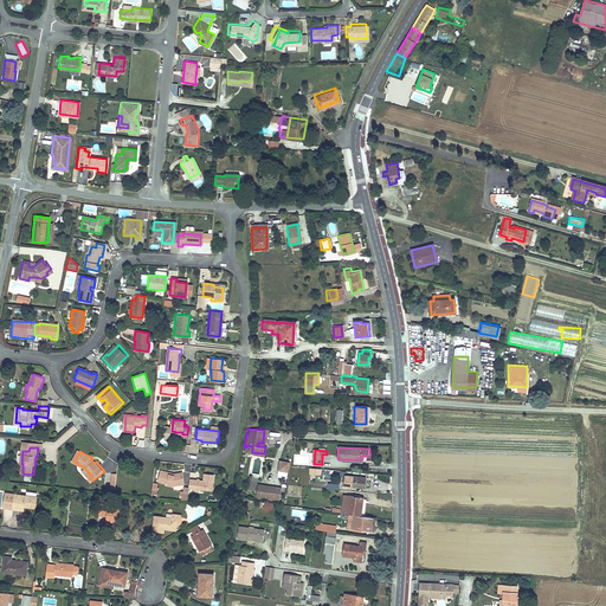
[(295,456),(295,465),(309,466),(309,456),(295,456)]
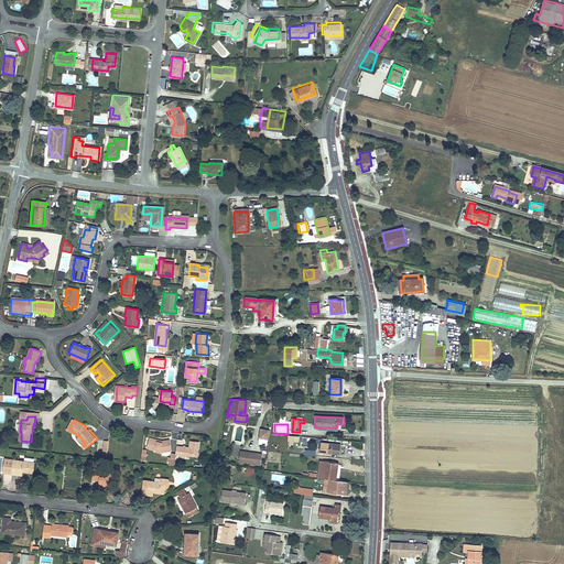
[(268,445),(269,429),(259,429),(258,445),(268,445)]
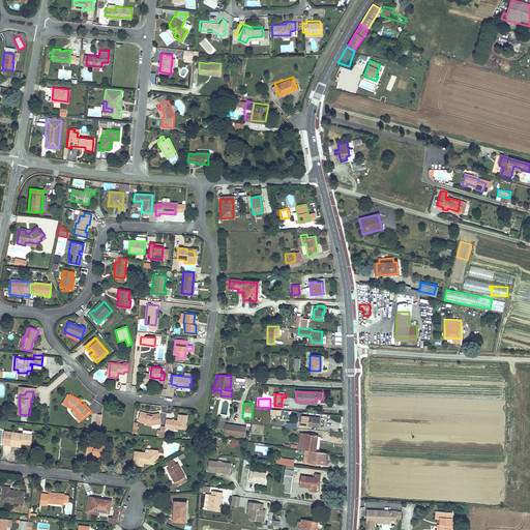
[(142,412),(138,421),(146,424),(147,421),(151,422),(152,425),(162,423),(159,413),(150,415),(148,414),(142,412)]
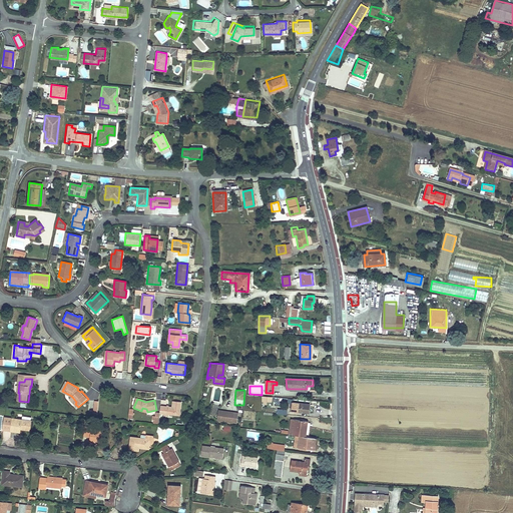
[(172,406),(161,405),(160,413),(164,413),(169,414),(180,415),(181,401),(173,400),(172,406)]
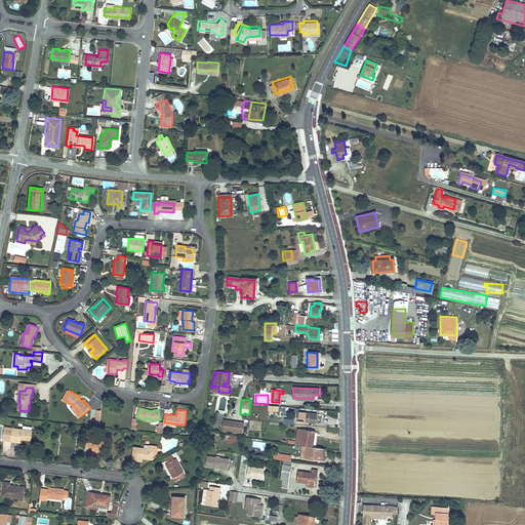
[(300,412),(299,415),(306,416),(306,420),(317,421),(317,413),(300,412)]
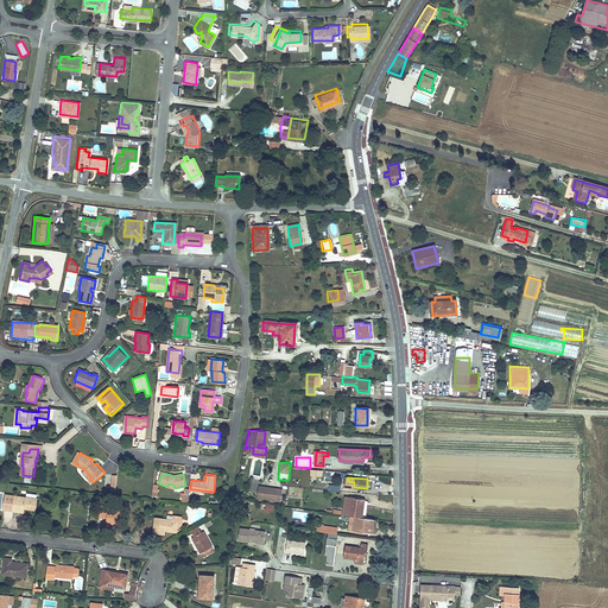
[(280,501),(283,488),(259,485),(258,499),(280,501)]
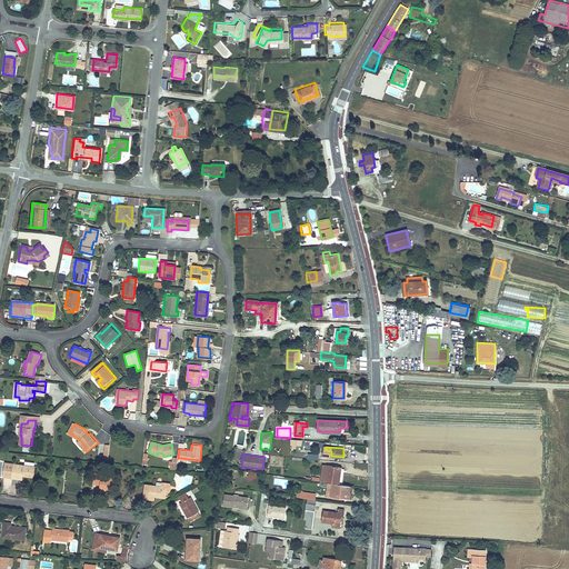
[(7,463),(6,477),(23,479),(25,476),(33,477),(35,467),(29,467),(7,463)]
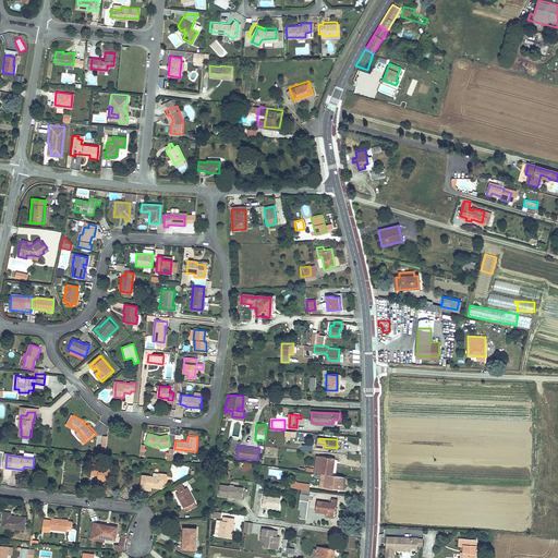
[(322,456),(319,473),(327,473),(334,474),(335,457),(322,456)]
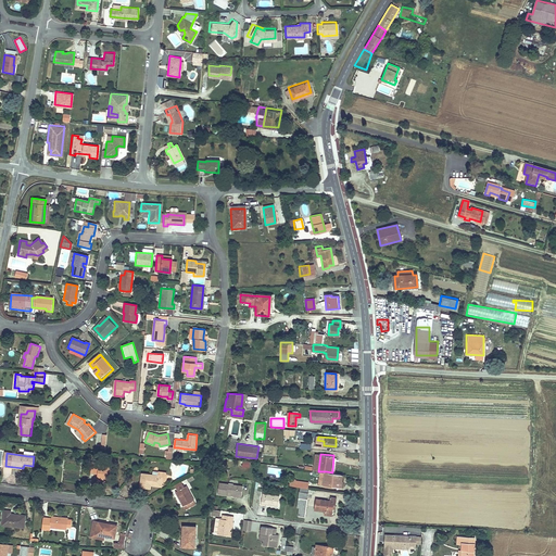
[(92,463),(91,469),(99,470),(98,478),(111,479),(112,467),(99,465),(99,464),(92,463)]
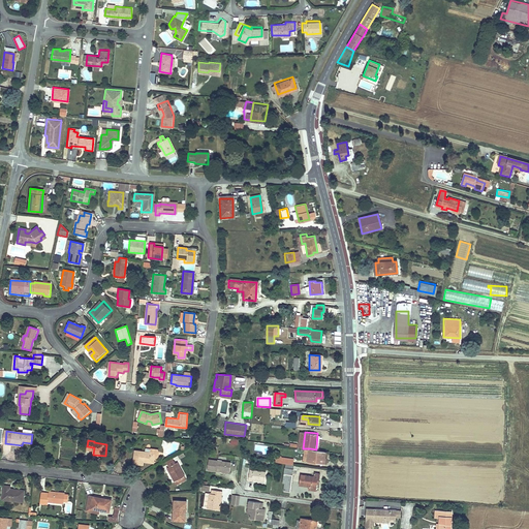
[(316,449),(310,448),(308,460),(324,462),(325,457),(324,457),(324,450),(316,449)]
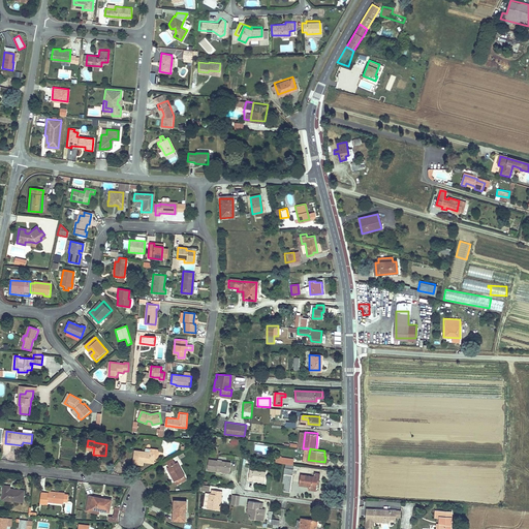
[(135,449),(134,463),(142,463),(143,460),(153,461),(153,452),(135,449)]
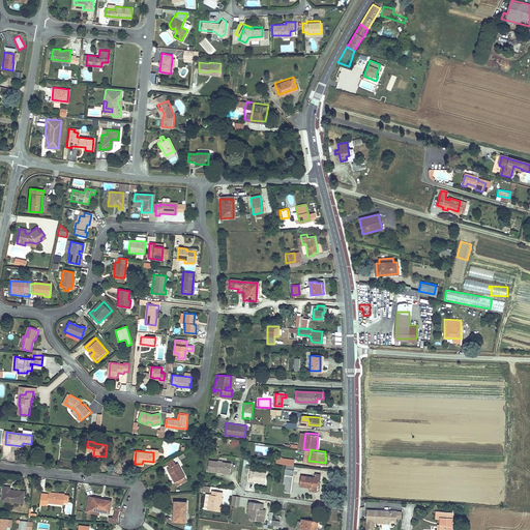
[(209,470),(216,471),(217,470),(227,471),(226,472),(231,473),(232,463),(210,460),(209,470)]
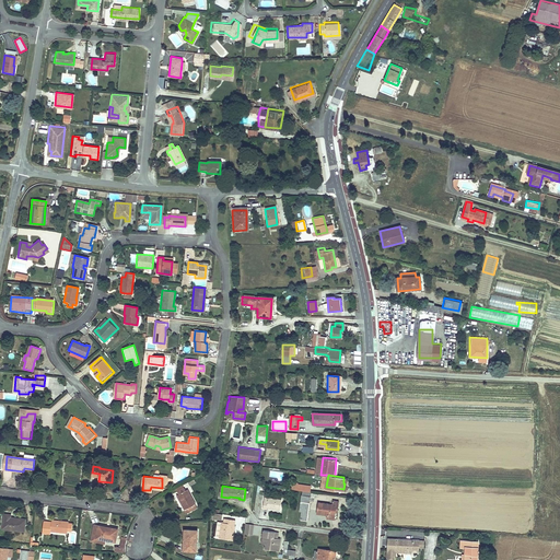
[(188,488),(178,493),(185,509),(189,506),(191,510),(198,506),(188,488)]
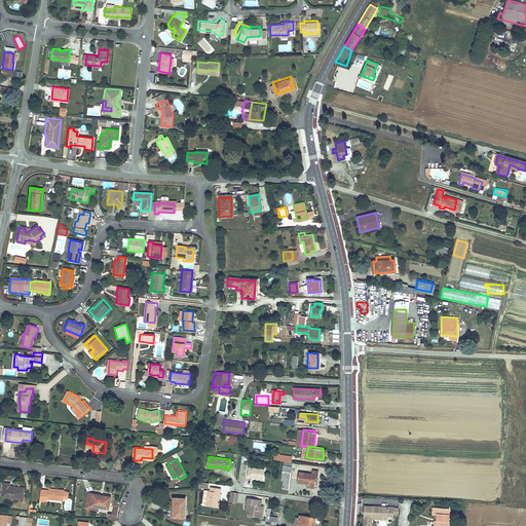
[(282,478),(282,481),(284,481),(284,488),(289,488),(291,465),(285,464),(283,478),(282,478)]
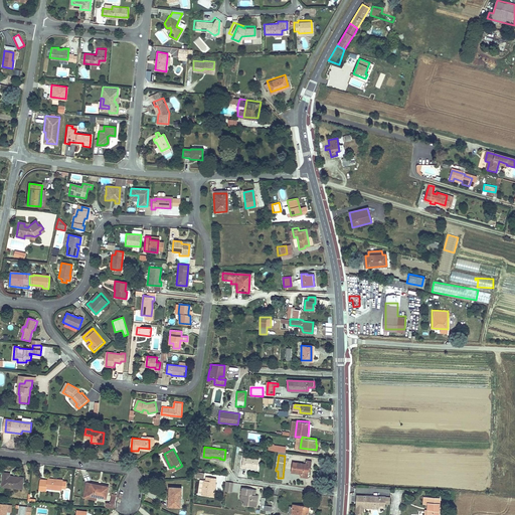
[(247,461),(243,460),(242,468),(246,468),(246,467),(259,468),(260,459),(247,457),(247,461)]
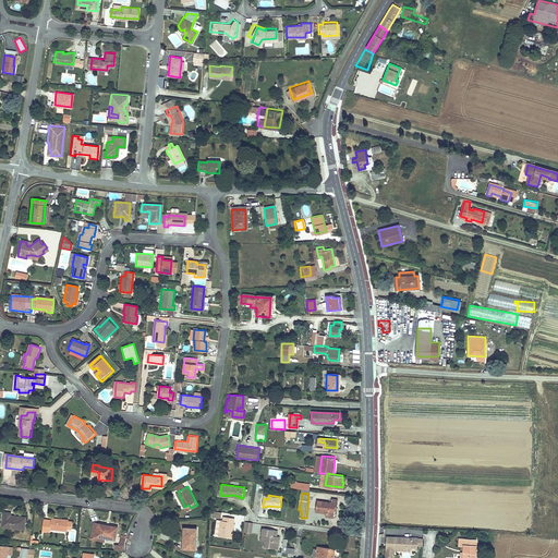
[(317,500),(316,507),(322,508),(322,512),(327,513),(327,517),(334,518),(335,507),(337,507),(338,498),(331,498),(331,501),(317,500)]
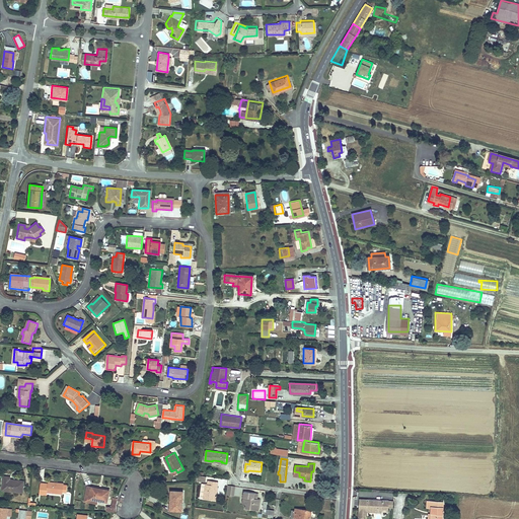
[(4,475),(3,490),(23,491),(25,480),(14,479),(14,483),(10,483),(10,476),(4,475)]
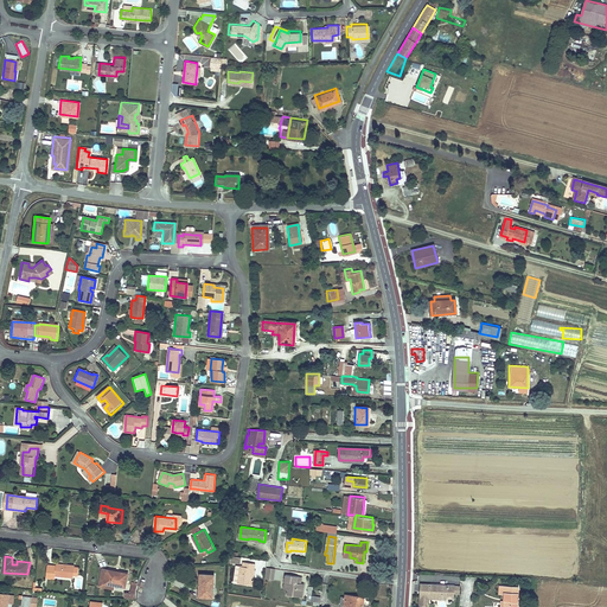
[(243,561),(243,566),(253,567),(251,575),(254,575),(255,562),(243,561)]
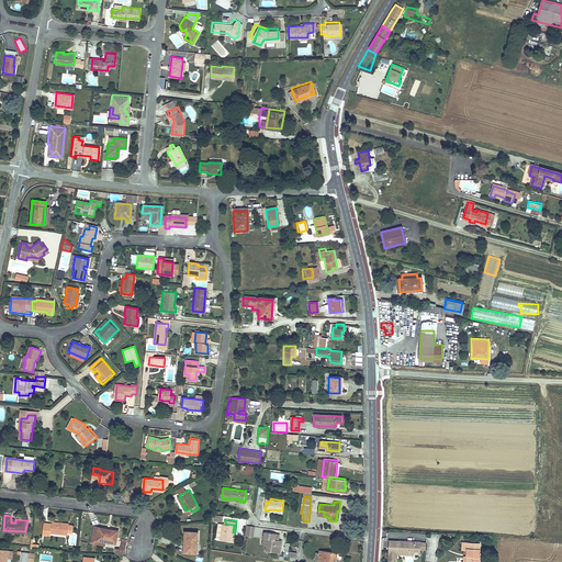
[(45,523),(44,534),(52,535),(53,534),(69,535),(70,532),(75,532),(76,525),(70,525),(70,524),(54,521),(54,524),(45,523)]
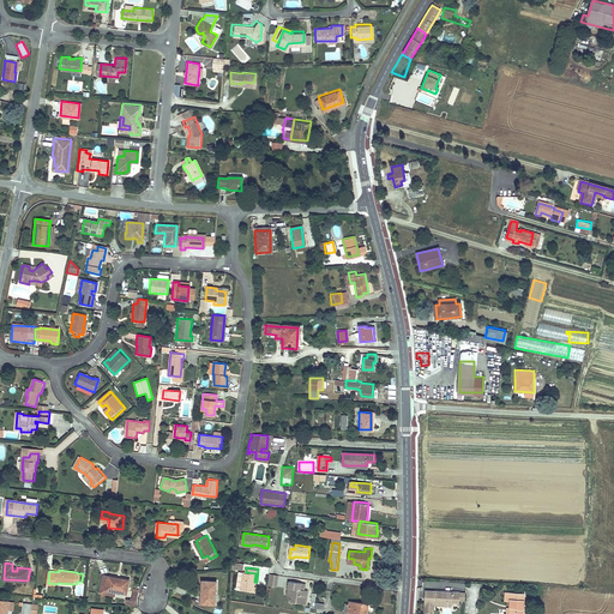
[(244,572),(242,582),(254,583),(254,582),(256,573),(246,572),(244,572)]
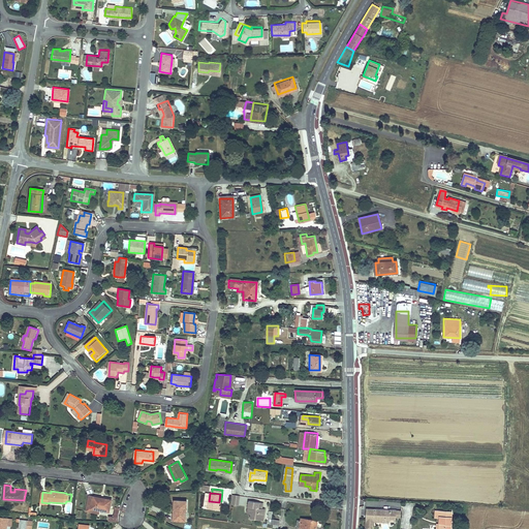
[(238,505),(240,496),(232,494),(230,504),(238,505)]
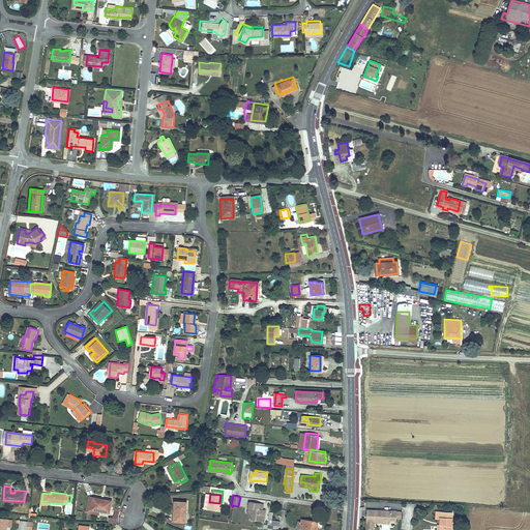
[(90,497),(87,511),(92,512),(92,509),(110,512),(112,501),(104,499),(104,501),(95,499),(95,498),(90,497)]
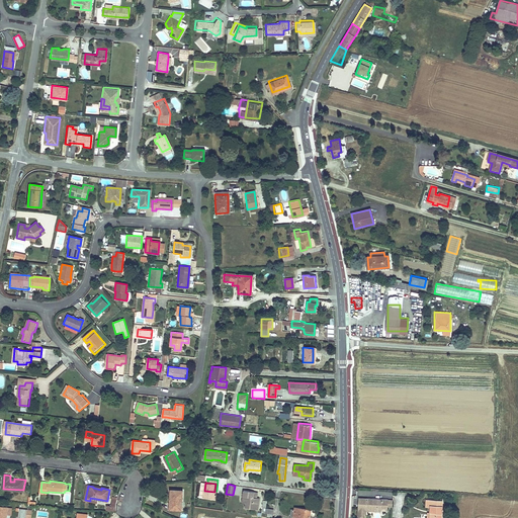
[(170,489),(170,500),(171,500),(171,510),(181,511),(183,490),(170,489)]
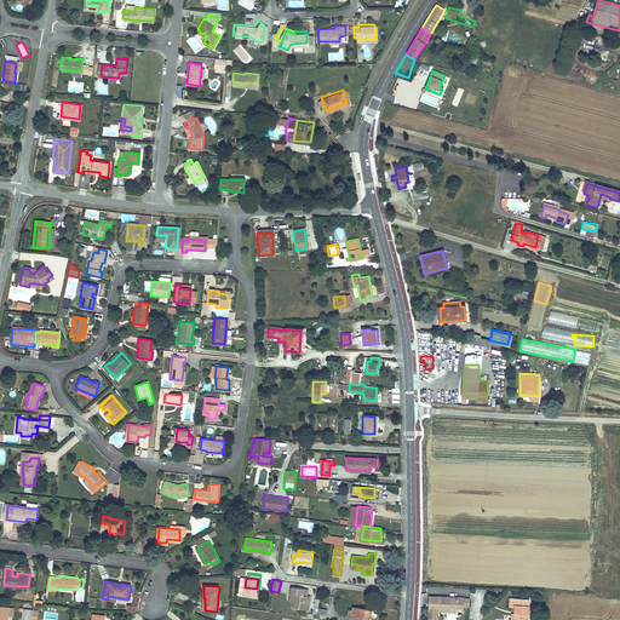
[(292,587),(290,602),(294,602),(294,608),(309,609),(310,596),(308,596),(304,596),(304,589),(292,587)]
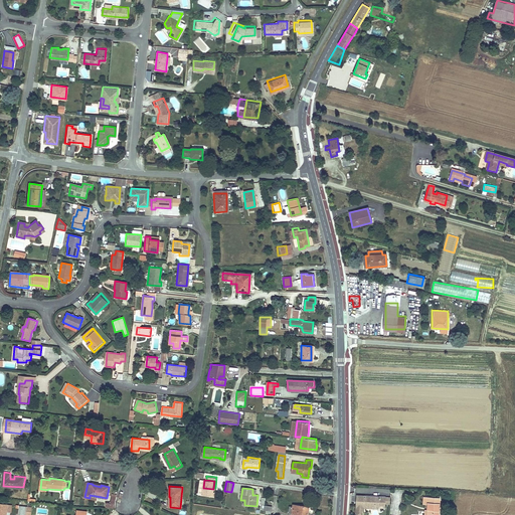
[(115,508),(116,496),(111,496),(111,502),(106,502),(106,507),(115,508)]
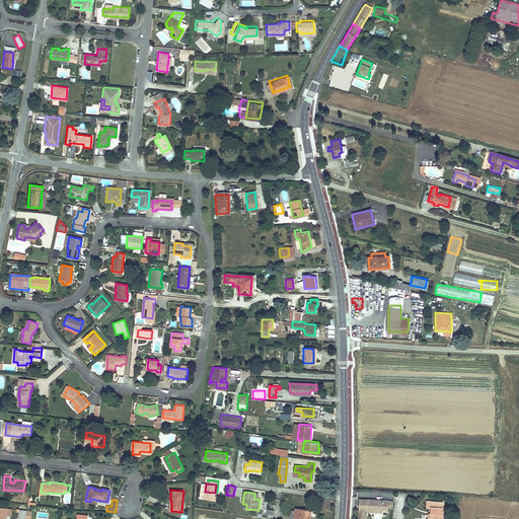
[(367,500),(367,511),(381,512),(381,508),(388,508),(388,501),(367,500)]
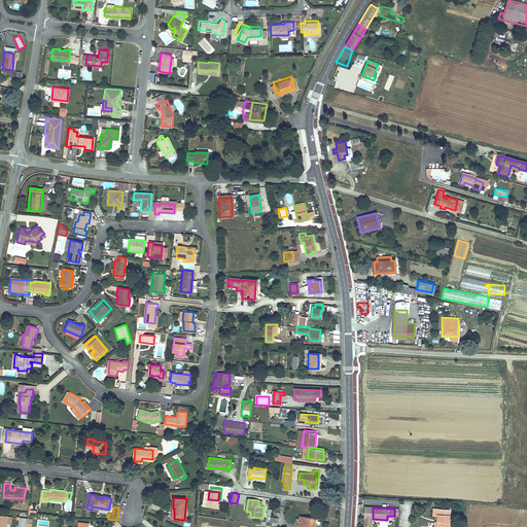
[(437,526),(440,526),(448,526),(450,507),(434,507),(434,515),(437,515),(437,526)]
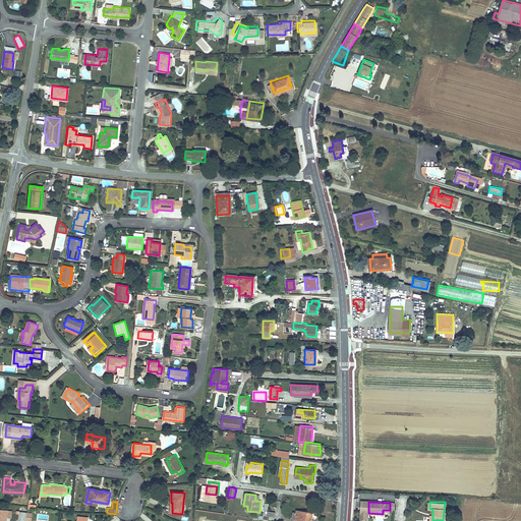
[(268,511),(269,504),(264,503),(263,515),(268,516),(268,519),(275,520),(276,512),(268,511)]
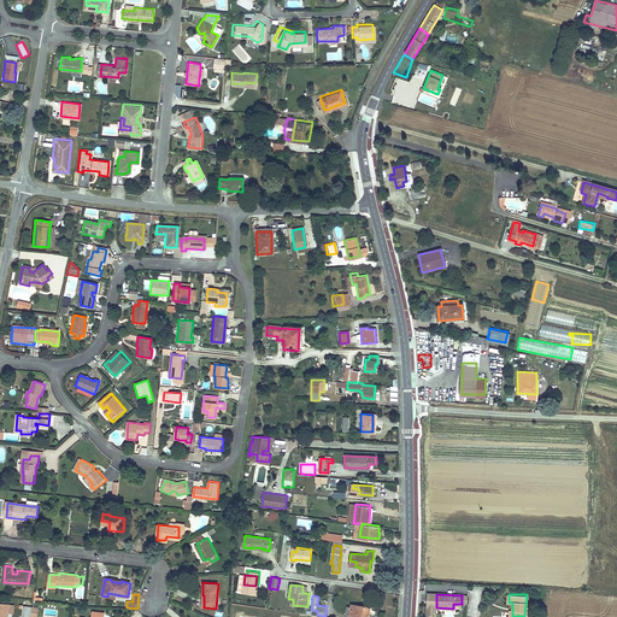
[(0,604),(0,616),(1,616),(1,615),(10,615),(11,604),(0,604)]
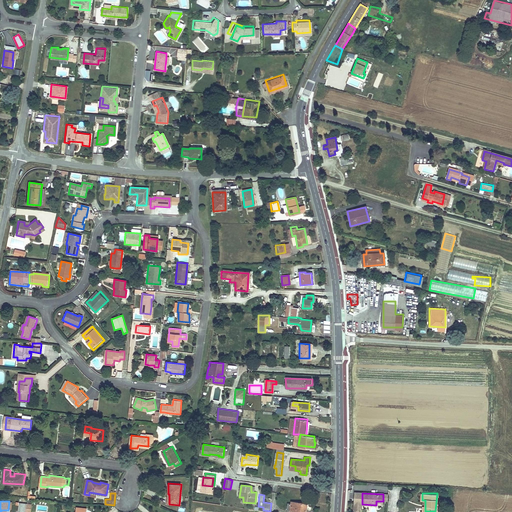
[(288,503),(287,509),(300,511),(306,511),(307,502),(291,501),(291,503),(288,503)]
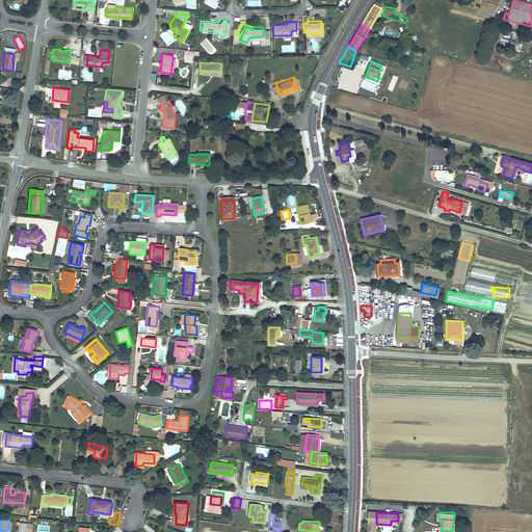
[(20,531),(22,531),(25,531),(28,531),(29,524),(23,523),(21,523),(20,531)]
